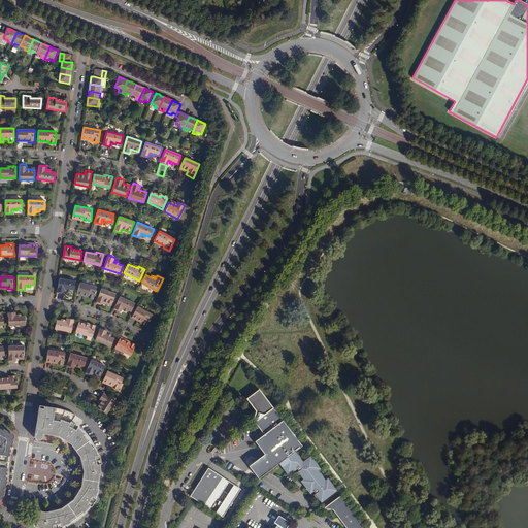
[(65,289),(67,289),(67,291),(70,292),(70,290),(74,291),(75,289),(75,286),(76,287),(77,283),(76,283),(76,282),(59,278),(57,293),(64,294),(65,291),(65,289)]
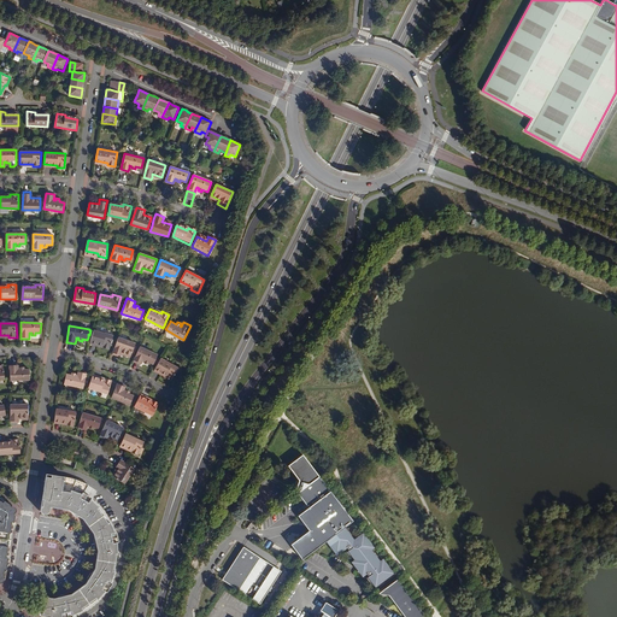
[(115,335),(94,329),(90,340),(104,344),(103,346),(110,348),(115,335)]
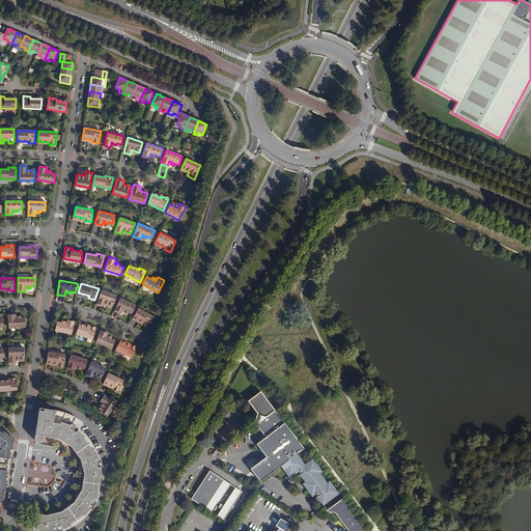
[(117,295),(102,289),(96,304),(104,306),(105,304),(105,302),(113,305),(117,295)]
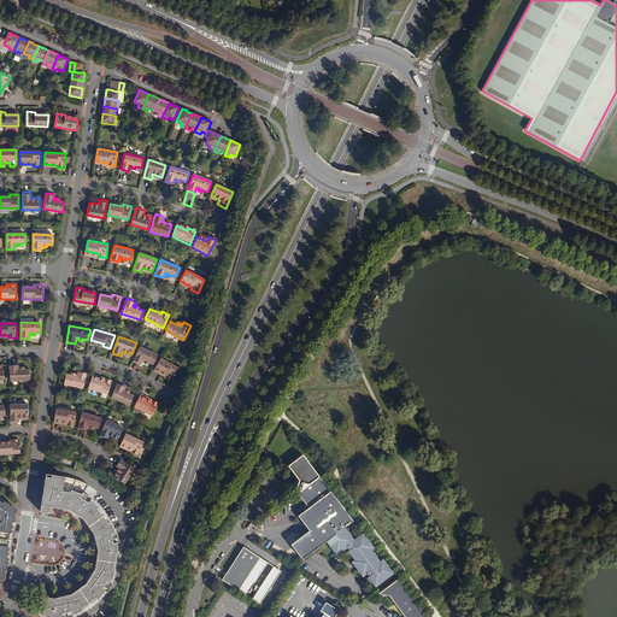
[(144,359),(146,360),(145,362),(148,363),(150,360),(154,363),(158,354),(140,346),(134,360),(141,364),(142,360),(144,359)]
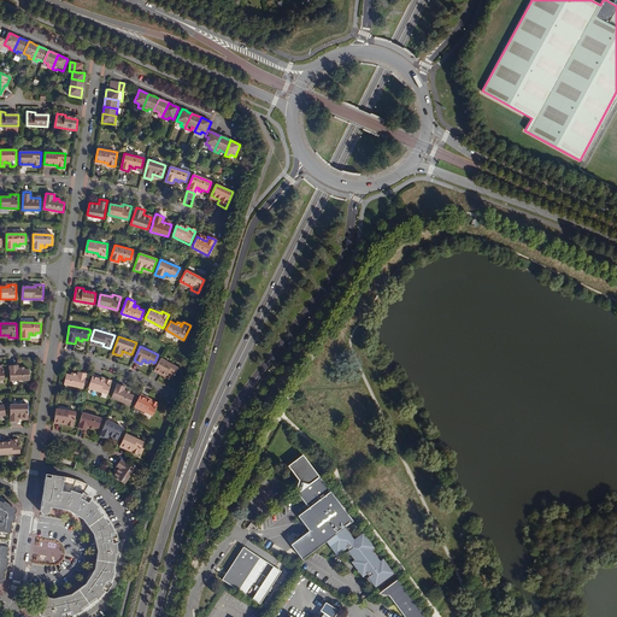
[(160,357),(154,368),(166,374),(165,376),(171,381),(178,368),(160,357)]
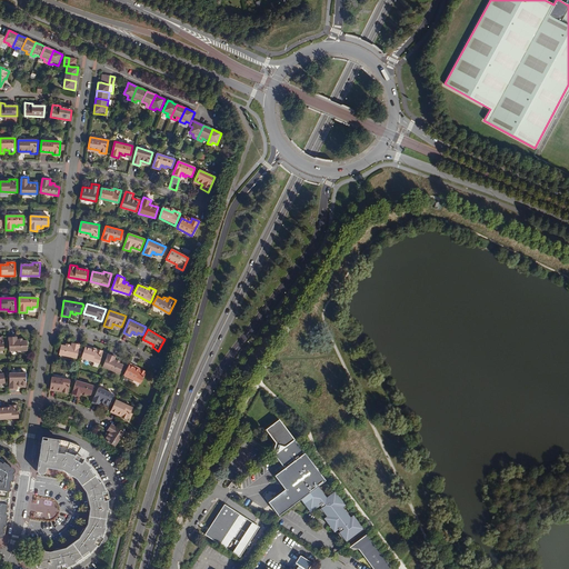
[(21,339),(18,339),(18,341),(17,341),(17,339),(17,337),(9,337),(9,351),(27,351),(27,341),(21,341),(21,339)]
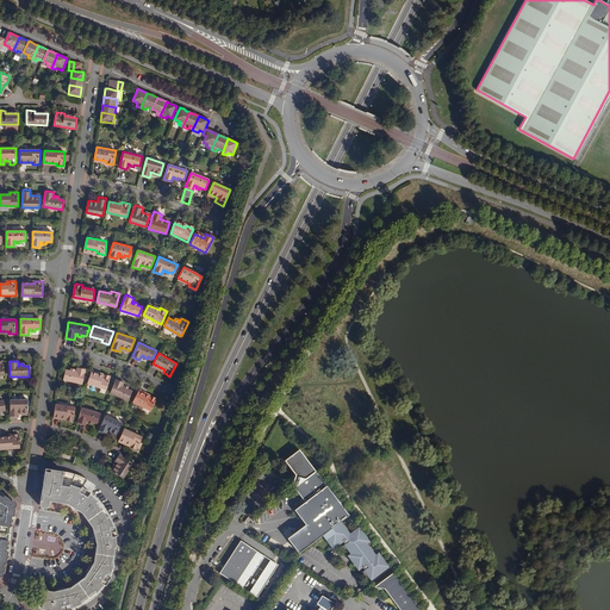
[(78,366),(78,369),(76,372),(74,371),(74,368),(72,368),(70,371),(64,369),(63,379),(82,384),(86,368),(78,366)]
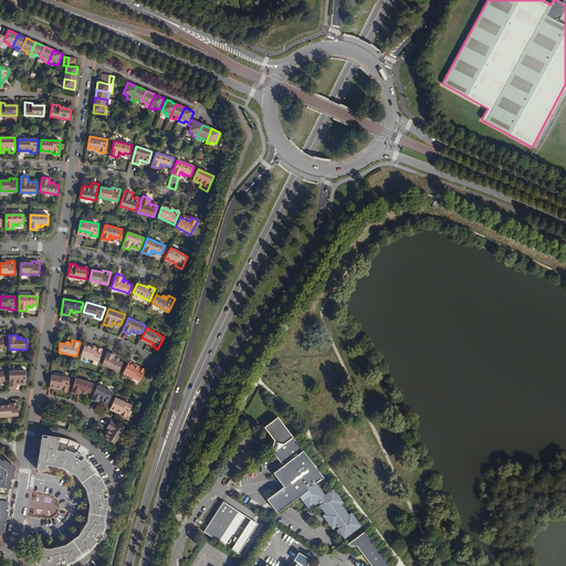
[(104,348),(96,346),(96,348),(85,345),(82,355),(100,360),(104,348)]
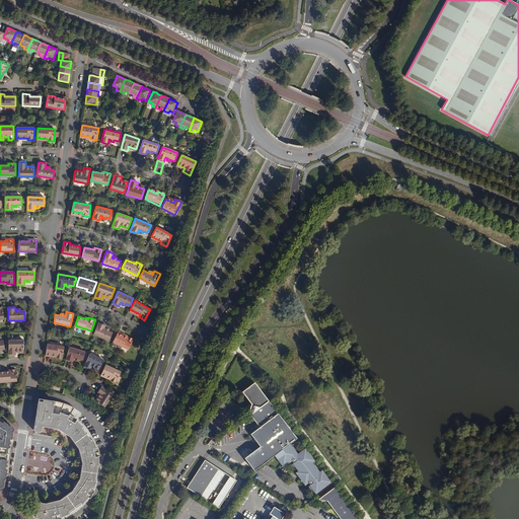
[(106,327),(105,329),(103,328),(104,326),(105,324),(99,321),(94,334),(109,341),(113,332),(108,330),(109,328),(106,327)]
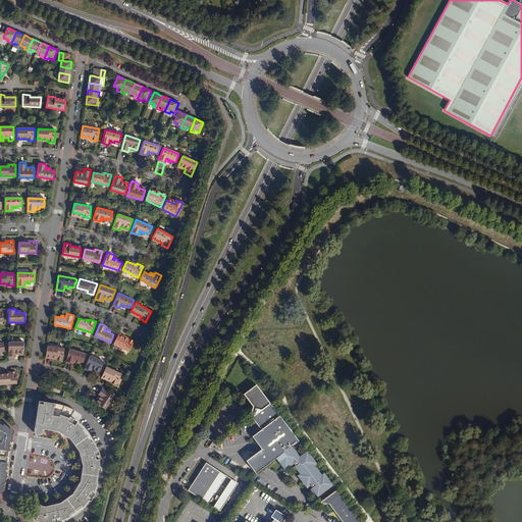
[(135,341),(128,337),(127,340),(118,334),(114,344),(129,352),(135,341)]
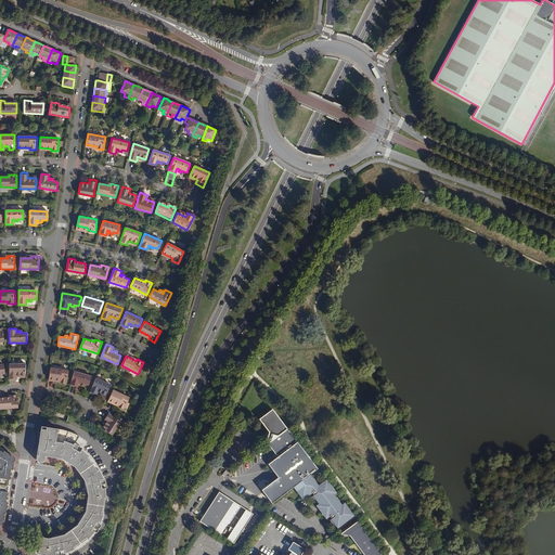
[(16,381),(16,379),(16,377),(16,375),(25,376),(25,364),(9,364),(9,381),(16,381)]
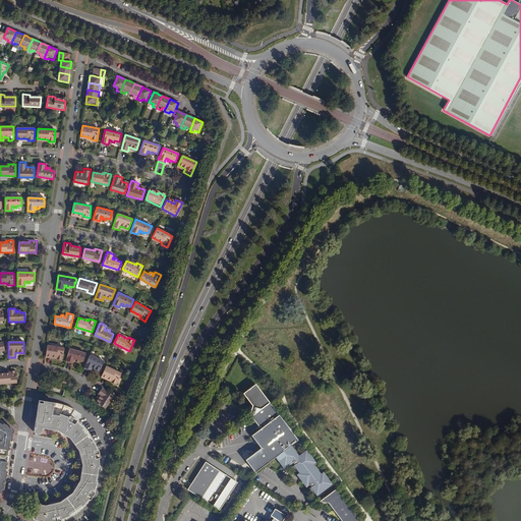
[(57,355),(56,357),(62,358),(64,347),(48,344),(46,354),(57,355)]
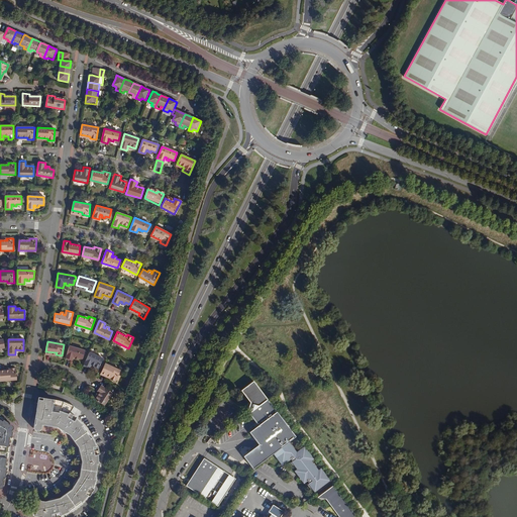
[(74,354),(76,355),(75,357),(78,357),(79,355),(83,357),(86,349),(70,344),(67,357),(73,358),(73,356),(74,354)]
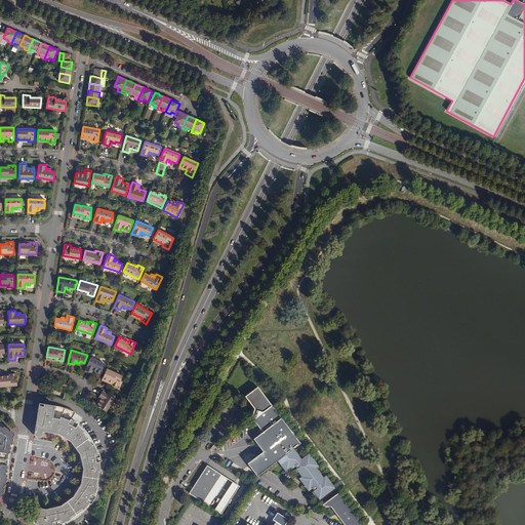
[(93,368),(102,372),(106,362),(91,356),(85,370),(91,372),(92,370),(93,368)]
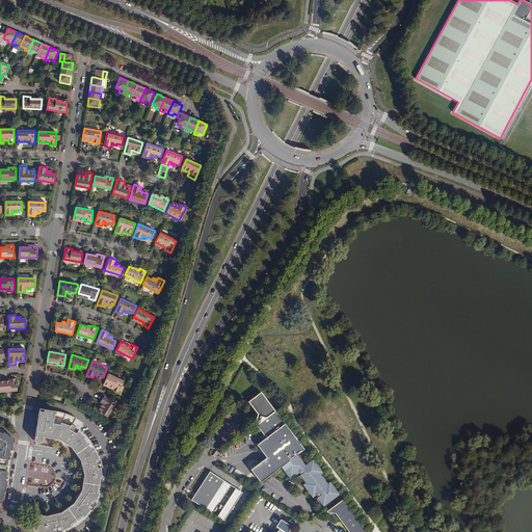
[(109,373),(104,382),(114,388),(114,389),(121,392),(125,380),(109,373)]
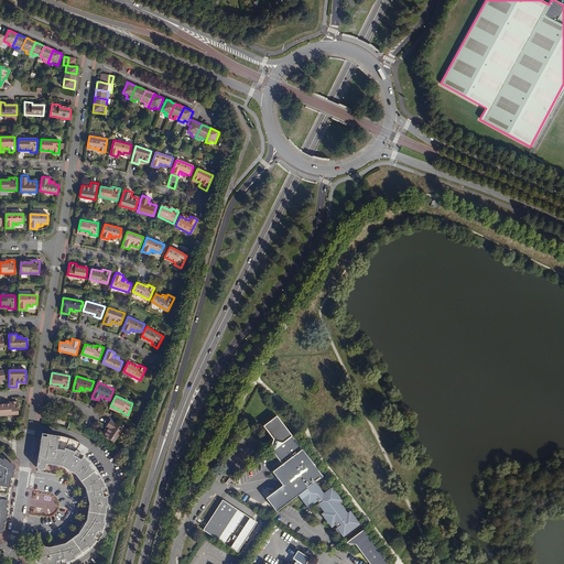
[(17,402),(10,402),(10,404),(0,404),(0,415),(18,414),(17,402)]
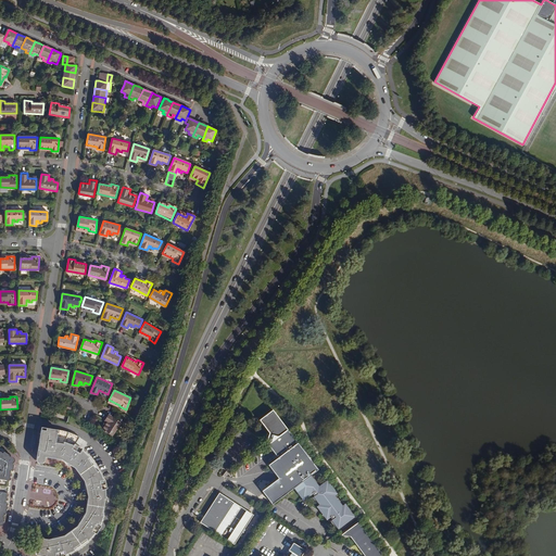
[(266,442),(268,444),(288,429),(273,409),(260,419),(269,432),(266,442)]
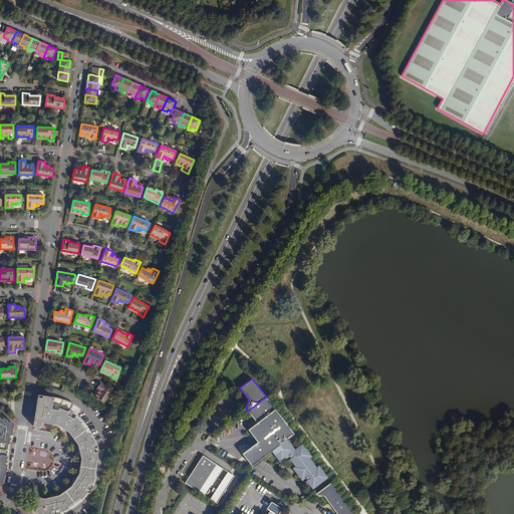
[(99,389),(100,390),(96,397),(105,403),(112,390),(99,381),(96,387),(99,389)]
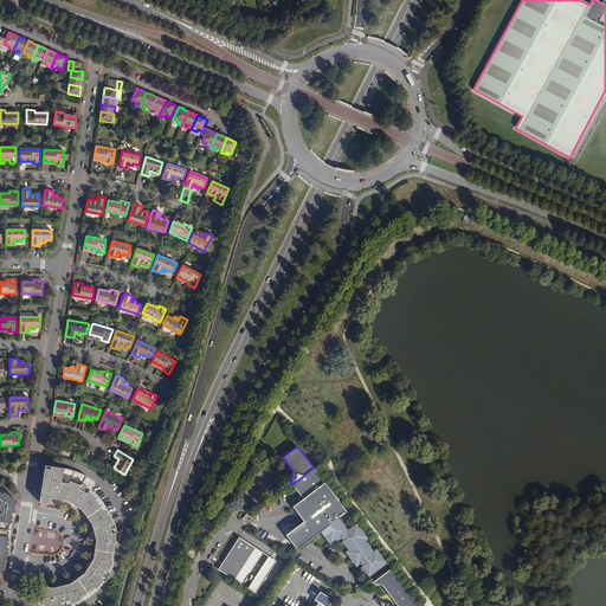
[(40,496),(50,498),(66,501),(82,510),(91,524),(96,541),(95,547),(113,549),(113,543),(114,545),(115,540),(113,533),(113,532),(115,532),(113,524),(110,524),(110,523),(109,516),(107,513),(105,514),(96,500),(94,496),(89,491),(88,490),(81,484),(82,482),(86,476),(83,474),(73,470),(70,470),(45,465),(43,477),(45,478),(45,482),(44,482),(43,485),(42,485),(40,496)]
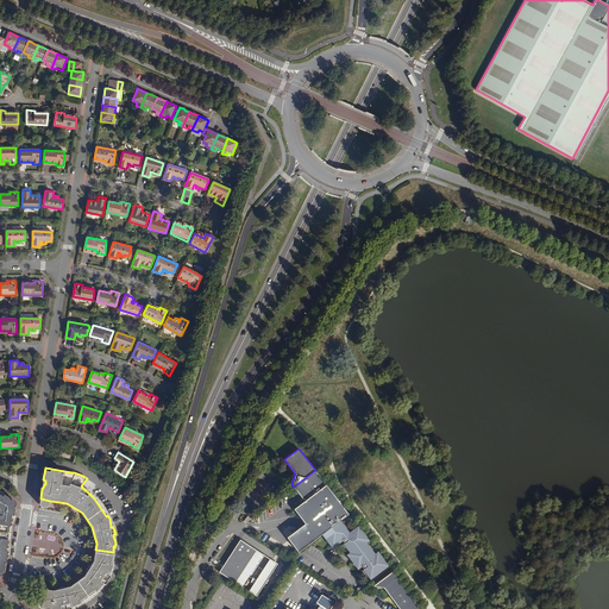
[(315,470),(294,487),(296,490),(299,490),(301,493),(300,495),(303,500),(305,498),(306,500),(294,509),(297,514),(305,523),(295,532),(287,538),(299,552),(300,551),(324,533),(339,522),(349,514),(315,470)]
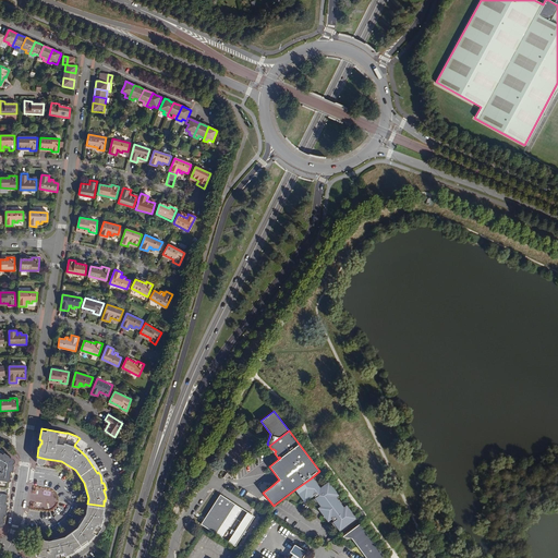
[(13,463),(14,462),(14,461),(14,460),(14,459),(12,458),(11,458),(9,457),(3,453),(4,452),(5,451),(2,450),(0,449),(0,486),(8,488),(9,488),(11,478),(12,470),(12,465),(13,463)]
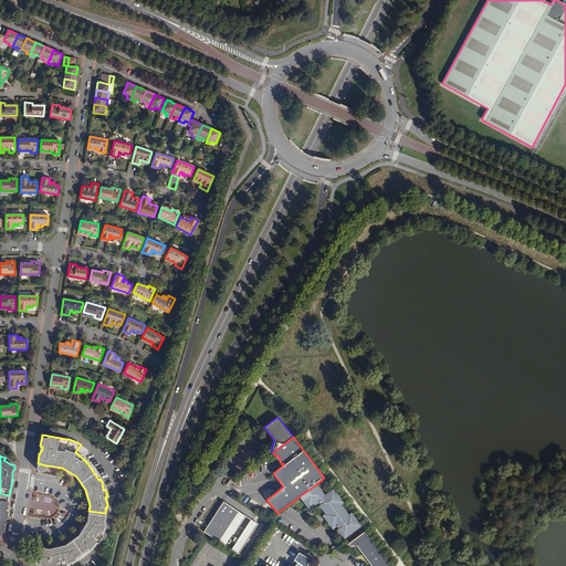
[(283,486),(276,478),(274,494),(283,486)]
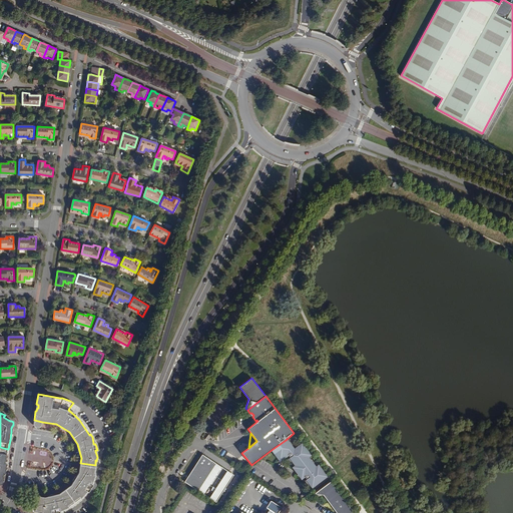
[(286,440),(273,449),(274,451),(273,451),(274,453),(275,452),(278,457),(278,458),(279,459),(281,458),(282,459),(283,458),(288,454),(290,458),(291,458),(294,463),(295,464),(297,465),(295,467),(296,468),(295,469),(296,471),(296,470),(300,475),(299,476),(301,477),(302,476),(303,477),(304,477),(307,480),(307,479),(311,484),(310,485),(311,486),(313,485),(314,486),(316,485),(316,484),(323,479),(323,480),(325,478),(324,477),(326,475),(324,474),(320,469),(321,469),(320,468),(318,469),(317,467),(315,468),(314,467),(313,465),(309,461),(310,460),(309,459),(308,459),(307,457),(309,456),(307,455),(309,453),(308,452),(304,448),(304,447),(303,446),(302,447),(300,445),(294,450),(293,449),(293,448),(292,447),(288,442),(287,441),(286,440)]
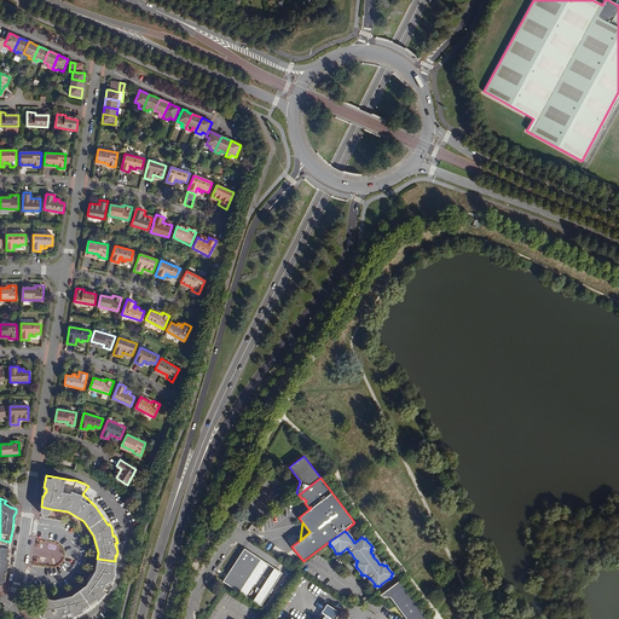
[(0,584),(5,583),(6,571),(9,554),(10,542),(9,542),(9,547),(4,576),(0,577),(0,584)]
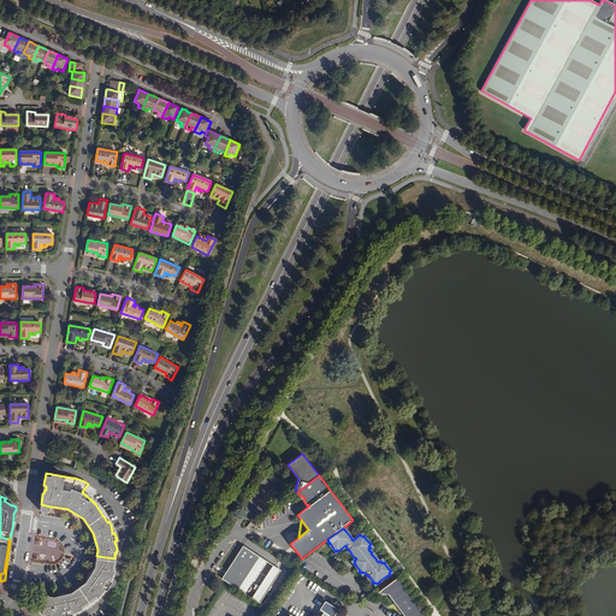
[(270,550),(282,556),(284,550),(272,544),(270,550)]
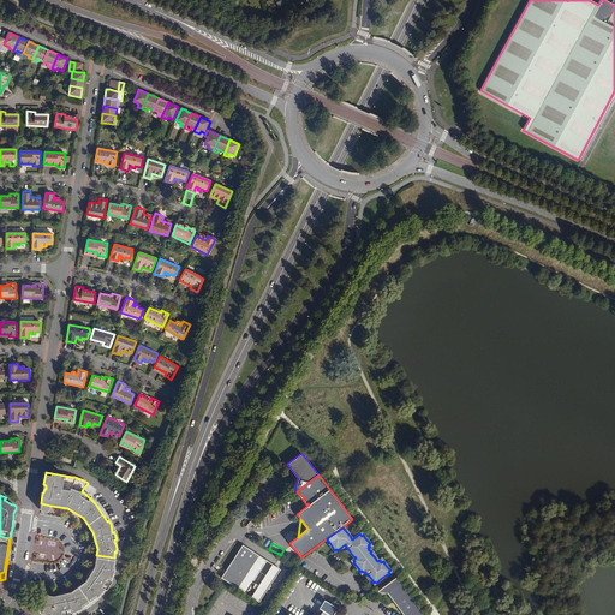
[(260,602),(274,580),(281,569),(243,544),(236,556),(237,556),(232,563),(232,565),(231,567),(230,569),(230,571),(230,572),(230,574),(227,574),(227,578),(228,580),(230,581),(233,584),(233,585),(260,602)]
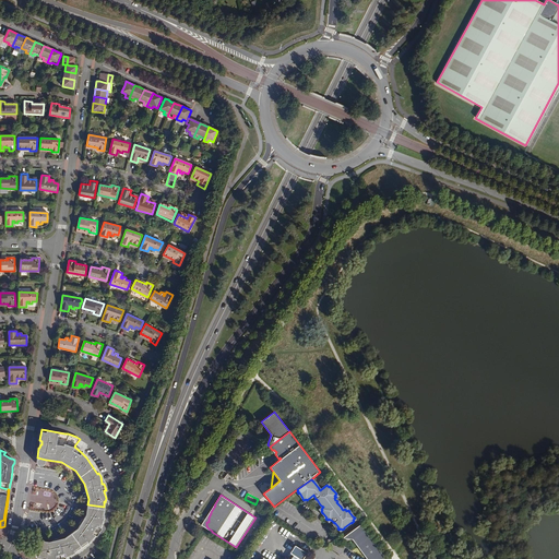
[(91,539),(94,534),(94,533),(96,534),(99,528),(98,527),(98,526),(102,521),(103,518),(102,516),(103,512),(86,510),(86,514),(78,528),(64,538),(49,543),(40,540),(39,552),(38,557),(47,558),(46,558),(48,558),(50,558),(56,558),(57,557),(57,558),(59,558),(64,558),(64,556),(66,556),(72,554),(74,551),(86,542),(87,543),(91,539)]
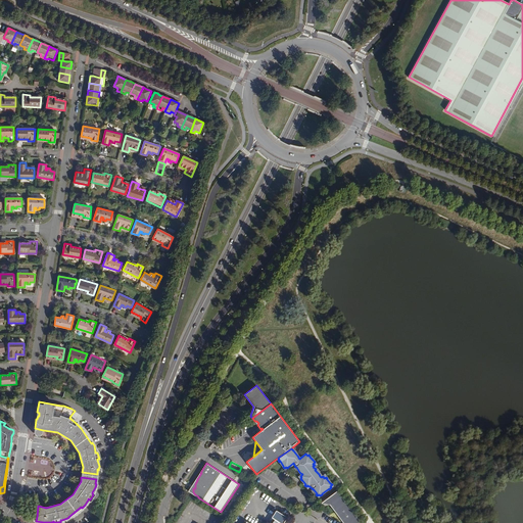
[(197,479),(196,479),(188,490),(198,497),(198,496),(195,494),(194,493),(193,491),(193,488),(195,488),(195,486),(195,485),(195,484),(196,482),(197,480),(197,479)]
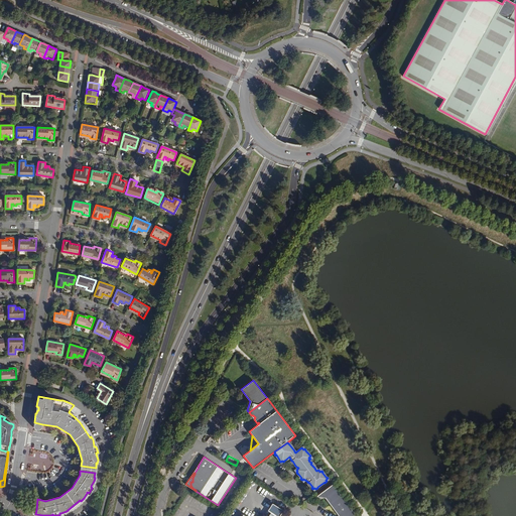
[(354,515),(356,515),(333,485),(320,494),(325,499),(338,515),(354,515)]
